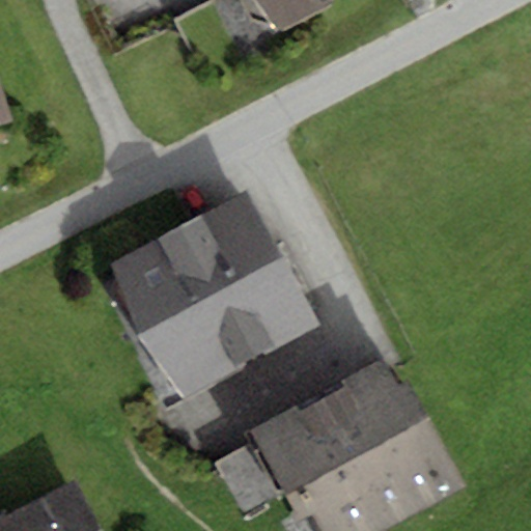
[(260,0),(271,21),(312,0),(260,0)]
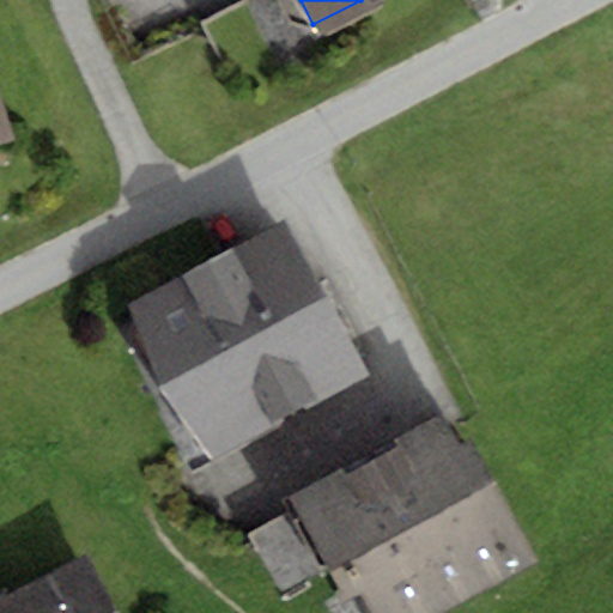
[(0,103),(0,140),(11,138),(0,103)]
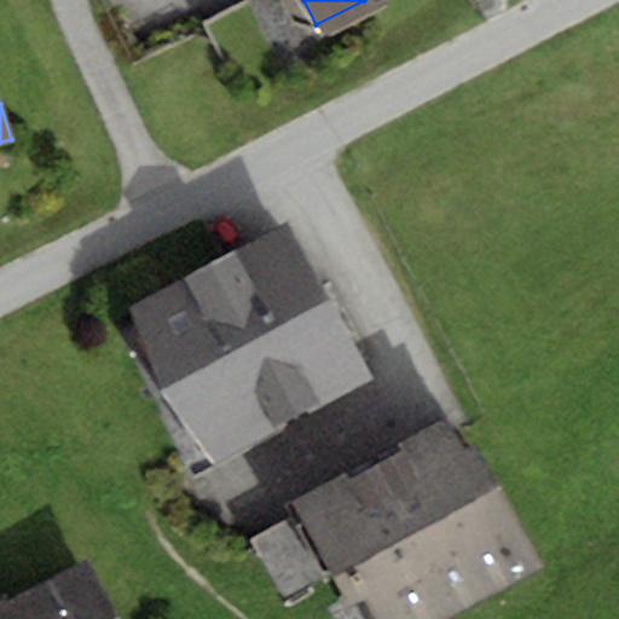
[(374,374),(289,220),(131,307),(215,461),(374,374)]
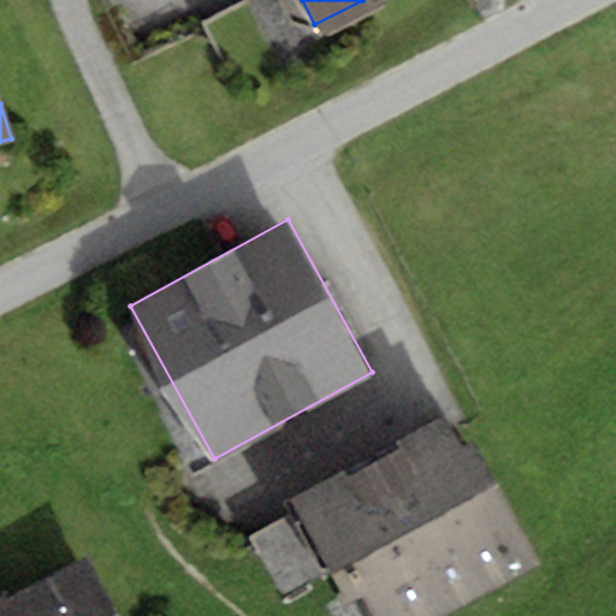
[(483,451),(467,461),(443,416),(291,498),(349,602),(360,596),(371,615),(452,615),(545,566),(483,451)]
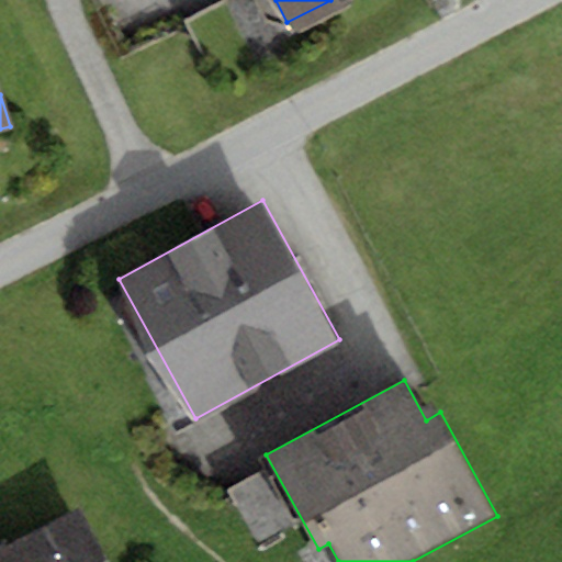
[(97,561),(77,519),(0,554),(0,561),(97,561)]
